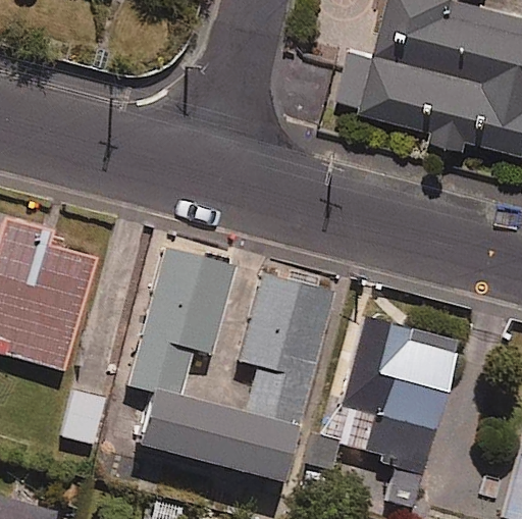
[(521,17),(451,0),(384,0),(372,50),(350,45),(334,104),(521,151),(521,17)]
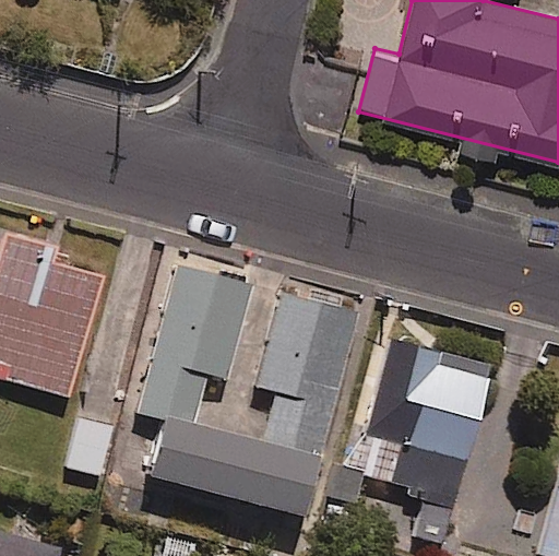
[(52,247),(8,234),(0,260),(0,376),(68,395),(103,275),(49,260),(52,247)]
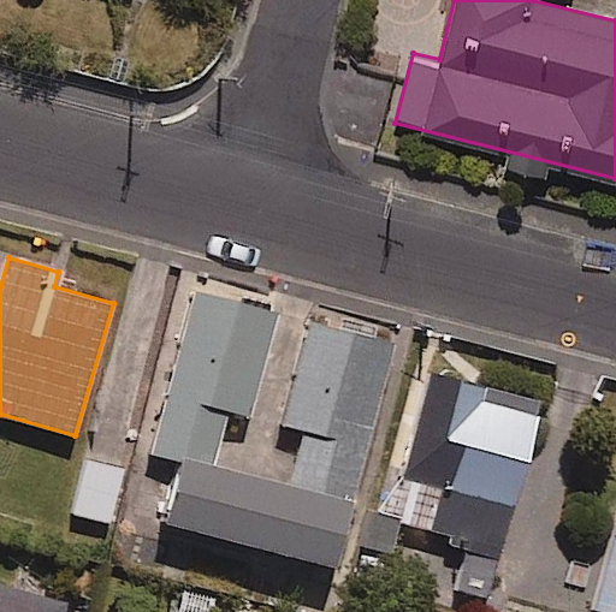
[(278,312),(193,290),(152,452),(183,461),(167,526),(336,569),(394,345),(306,322),(280,426),(303,431),(289,487),(213,468),(227,410),(252,416),(278,312)]
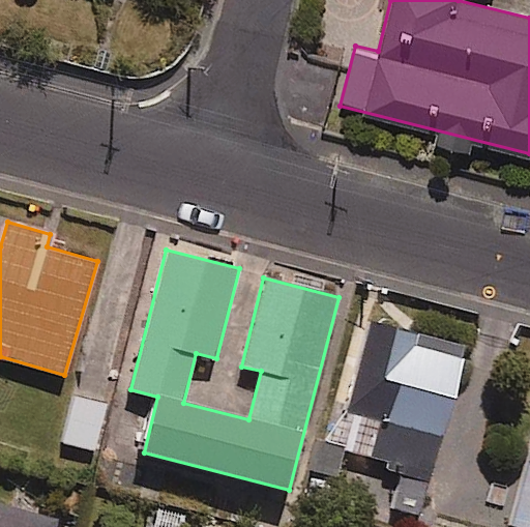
[(469,348),(370,318),(331,442),(373,456),(360,495),(417,513),(469,348)]
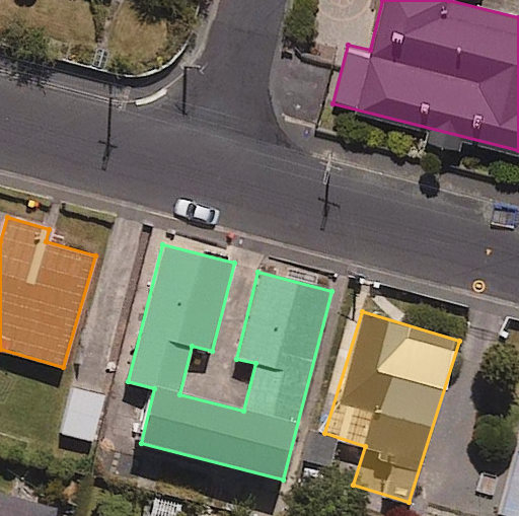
[(103,393),(70,386),(60,431),(93,438),(103,393)]
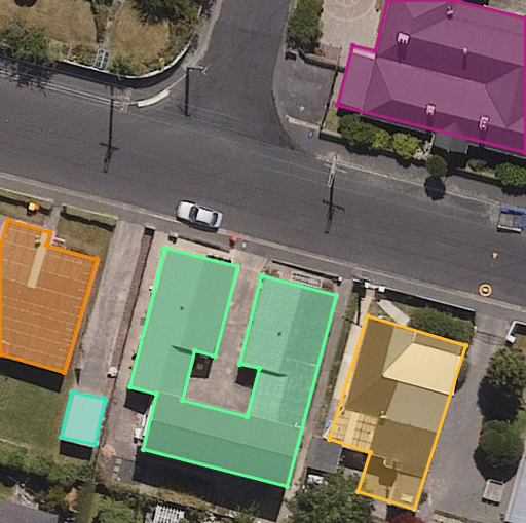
[(525,522),(525,449),(503,522),(509,522),(525,522)]
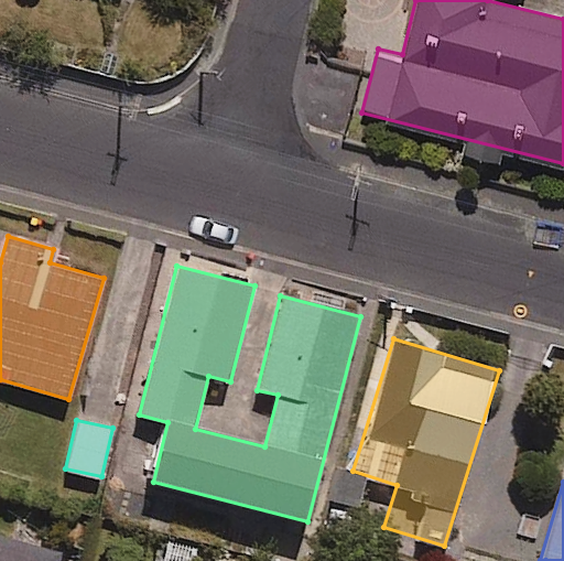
[(271,533),(266,560),(310,560),(314,542),(271,533)]
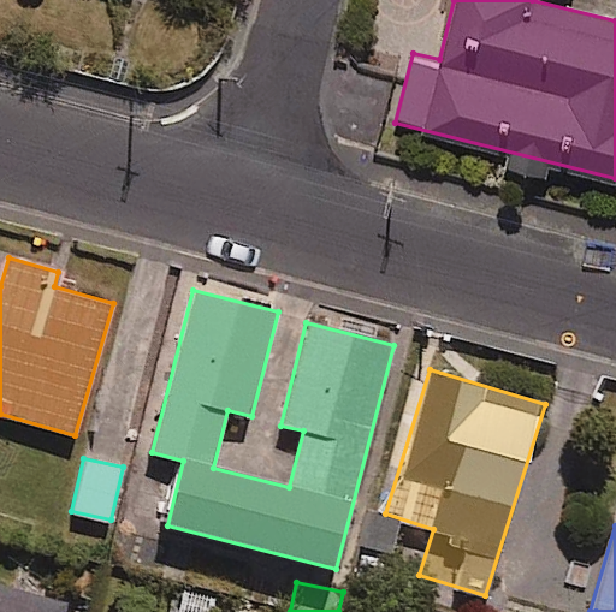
[(0,611),(61,611),(64,605),(0,588),(0,611)]
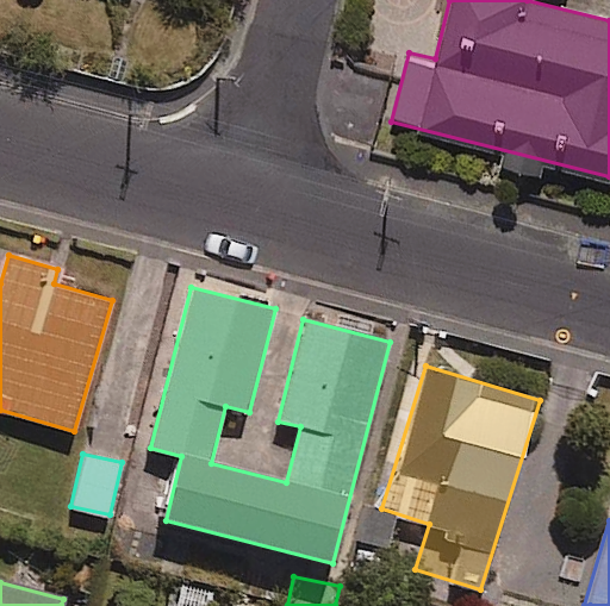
All buildings are outlined.
